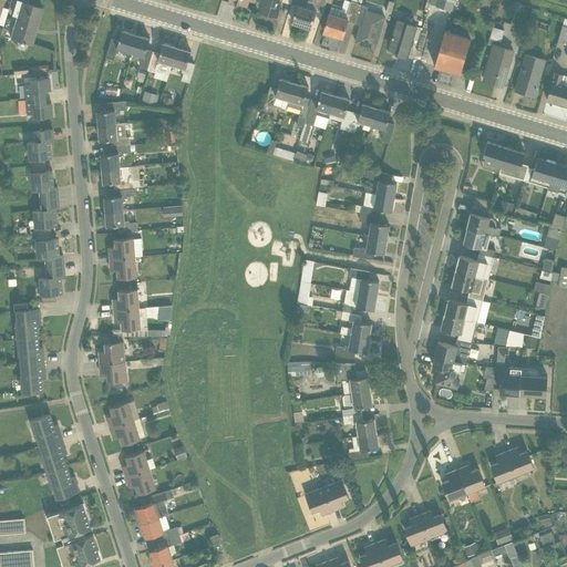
[(9,37),(31,43),(42,8),(17,0),(16,0),(11,14),(16,16),(9,37)]
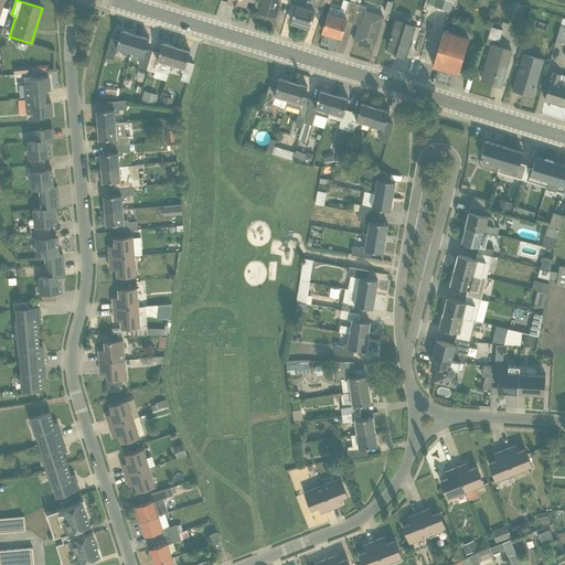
[(262,0),(258,12),(277,18),(280,8),(278,7),(280,0),(289,2),(289,0),(262,0)]
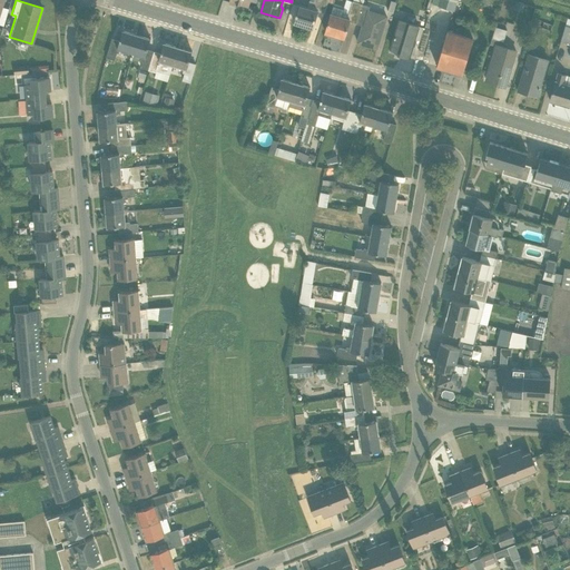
[(294,22),(312,27),(317,10),(324,12),(327,1),(327,0),(314,0),(314,1),(311,0),(308,0),(307,6),(300,3),(294,22)]
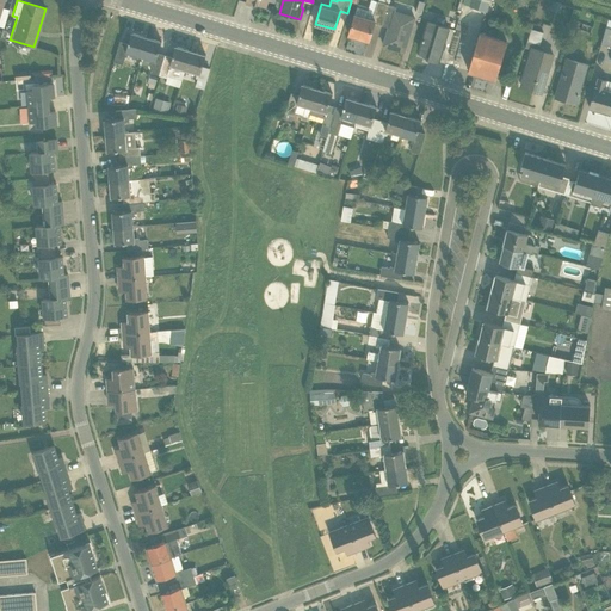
[(349,34),(369,39),(375,22),(382,24),(389,0),(370,0),(368,8),(357,5),(349,34)]
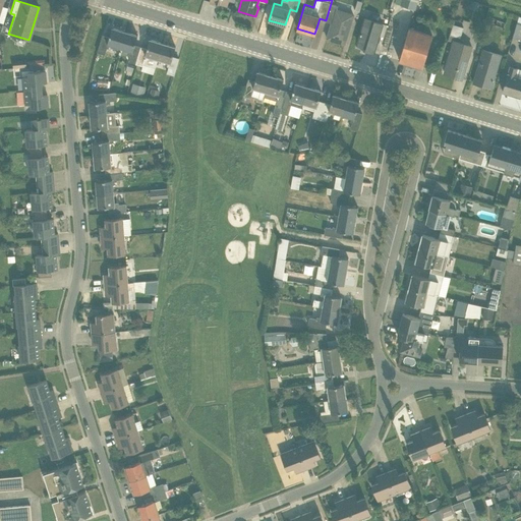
[(327,38),(345,43),(353,13),(337,7),(339,0),(332,0),(326,20),(332,22),(327,38)]
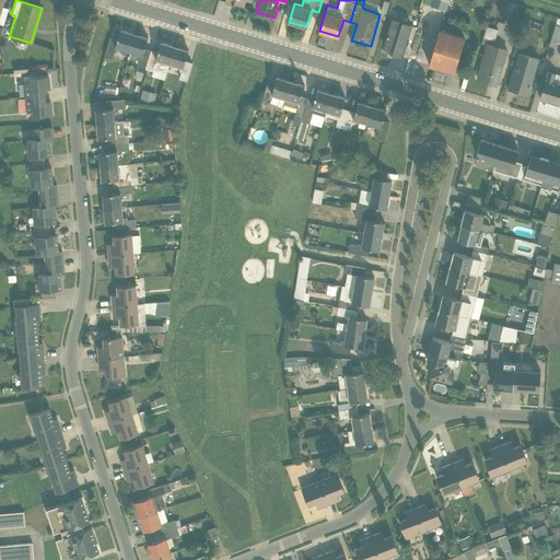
[(431,0),(430,4),(446,10),(448,0),(431,0)]
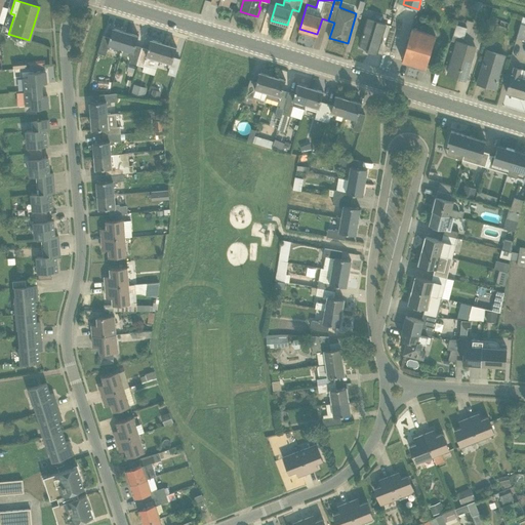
[(486,4),(475,1),(473,7),(484,10),(486,4)]
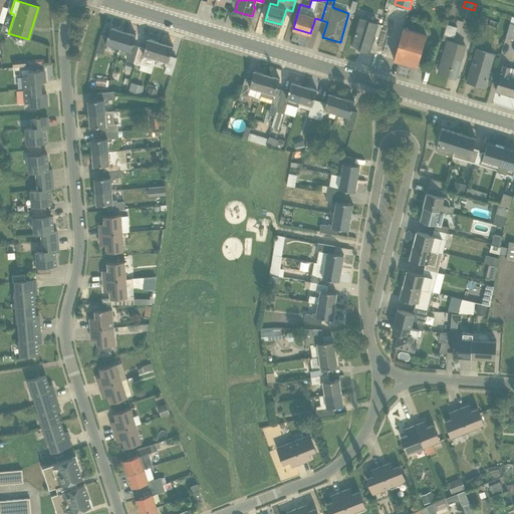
[(513,15),(512,15),(505,36),(513,38),(513,15)]
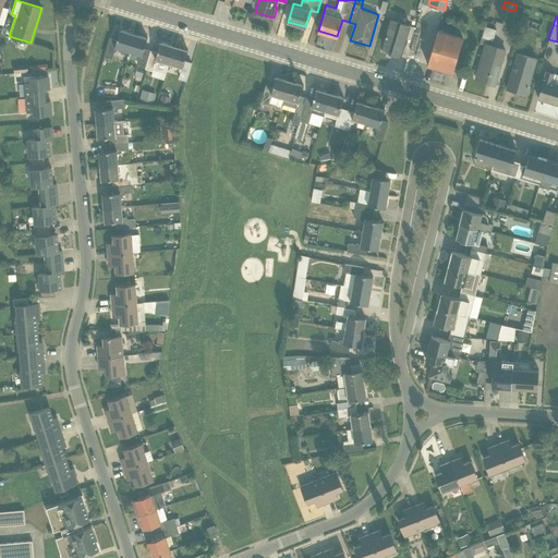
[(381,50),(400,56),(410,24),(390,17),(381,50)]
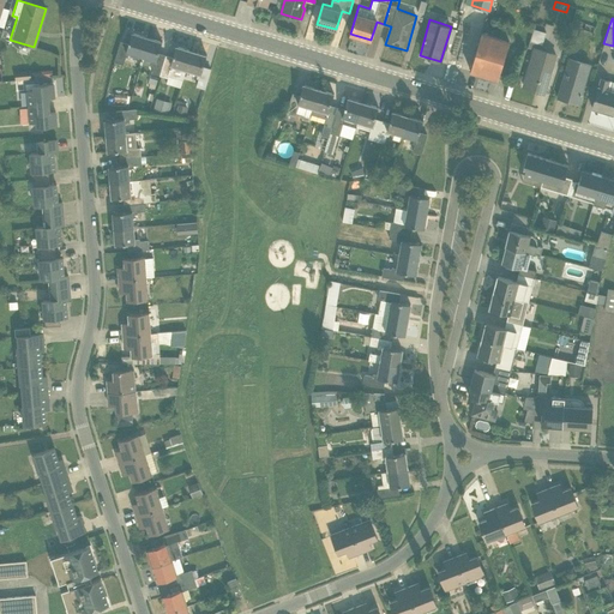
[(583,30),(593,32),(595,25),(590,24),(591,22),(590,20),(589,24),(585,23),(583,30)]
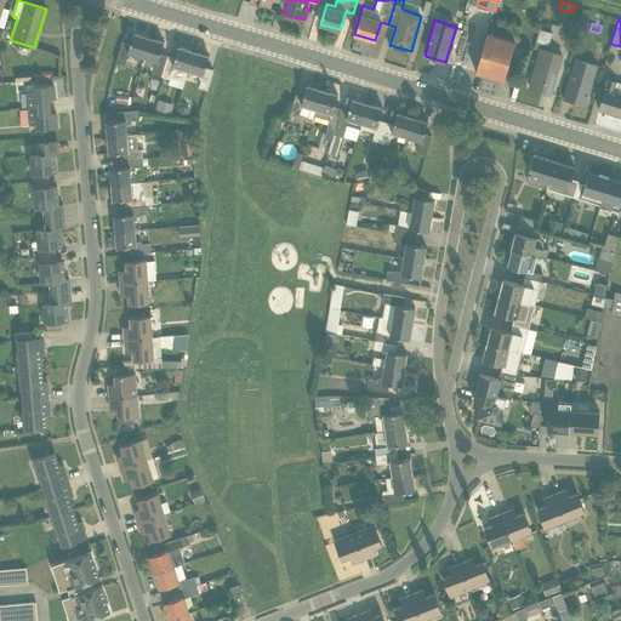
[(476,72),(503,79),(516,39),(513,39),(517,24),(510,22),(505,36),(488,30),(476,72)]
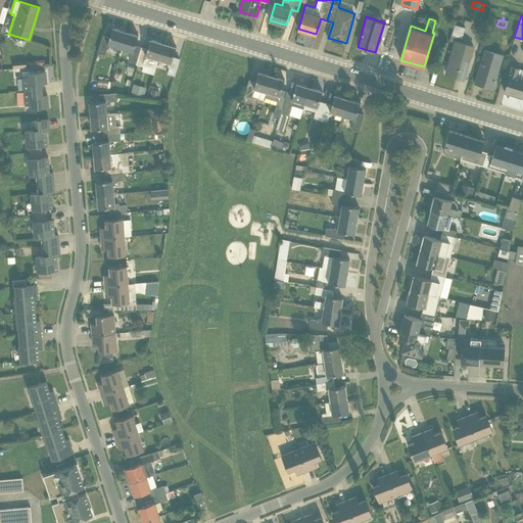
[(452,34),(462,37),(465,27),(455,24),(452,34)]
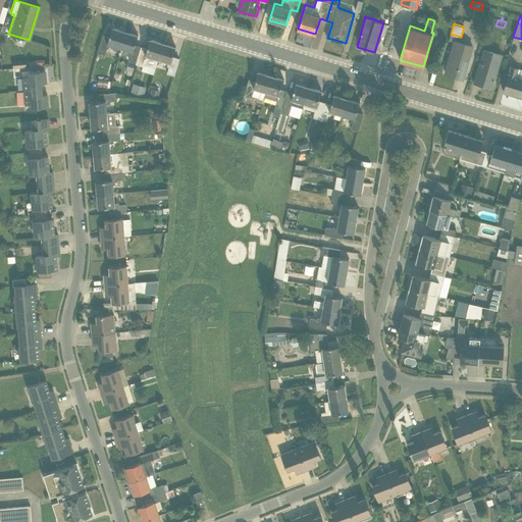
[(120,47),(124,31),(112,27),(109,37),(103,35),(98,52),(105,54),(107,47),(108,48),(110,44),(120,47)]
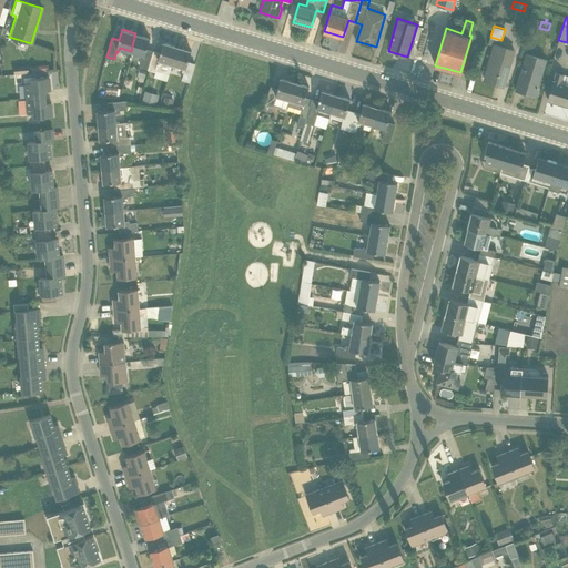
[(131,51),(142,54),(141,59),(142,60),(140,67),(141,67),(141,69),(140,69),(138,75),(139,77),(138,80),(143,81),(146,70),(146,69),(148,69),(153,50),(146,48),(150,38),(135,33),(131,51)]
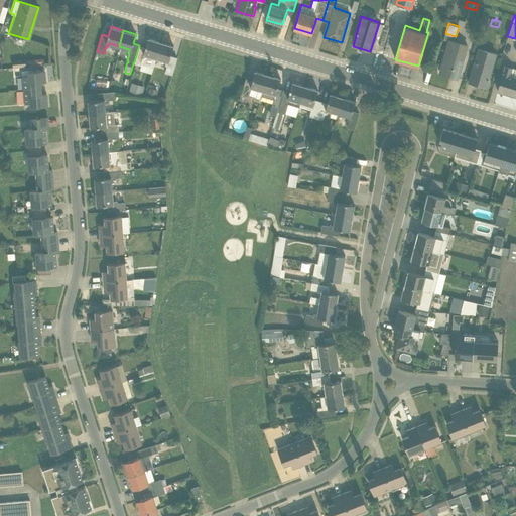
[(156,57),(160,41),(148,38),(145,47),(139,45),(134,62),(141,65),(142,61),(153,66),(156,57)]
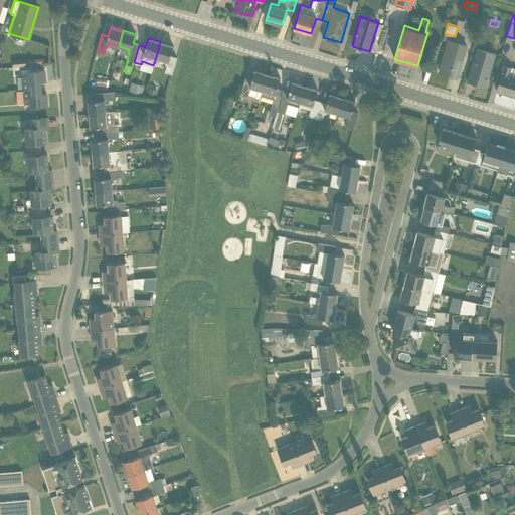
[(450,75),(456,77),(466,43),(449,38),(439,71),(450,74),(450,75)]
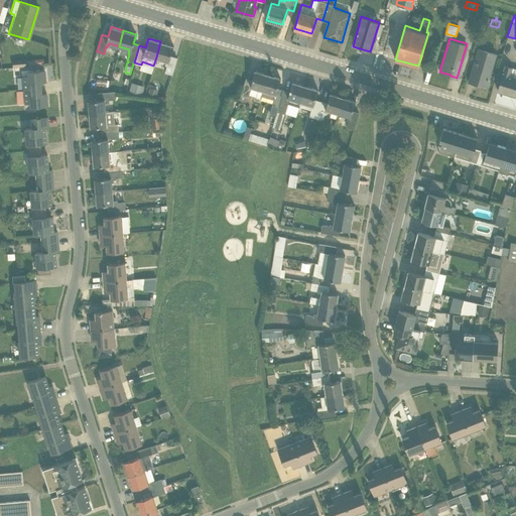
[(156,57),(166,60),(165,65),(167,66),(165,72),(172,74),(177,57),(170,54),(173,45),(160,41),(156,57)]
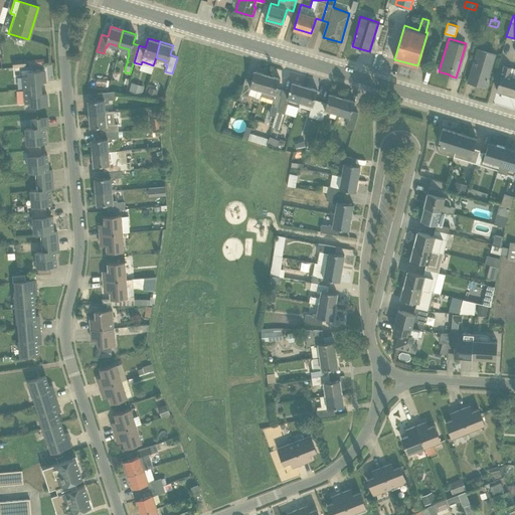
[(468,81),(485,87),(495,53),(477,48),(468,81)]
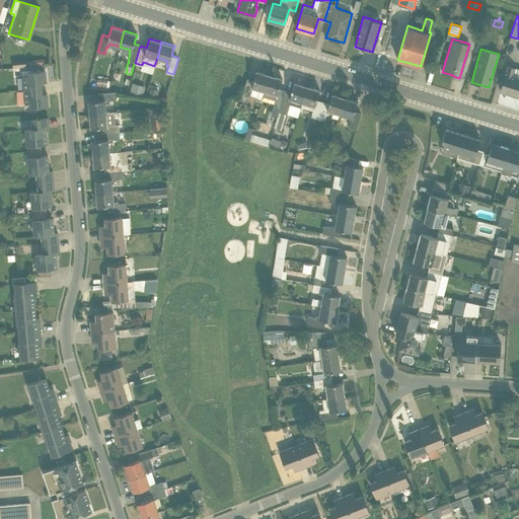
[(501,90),(518,95),(518,90),(518,68),(508,65),(501,90)]
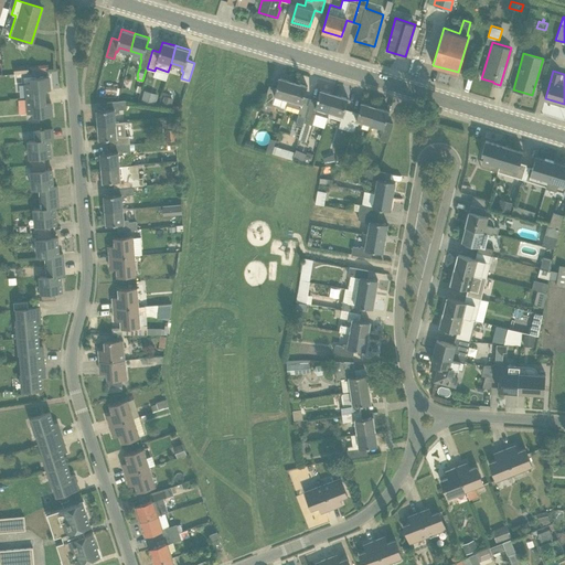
[(24,82),(25,97),(45,96),(44,89),(50,88),(49,76),(30,77),(31,82),(24,82)]
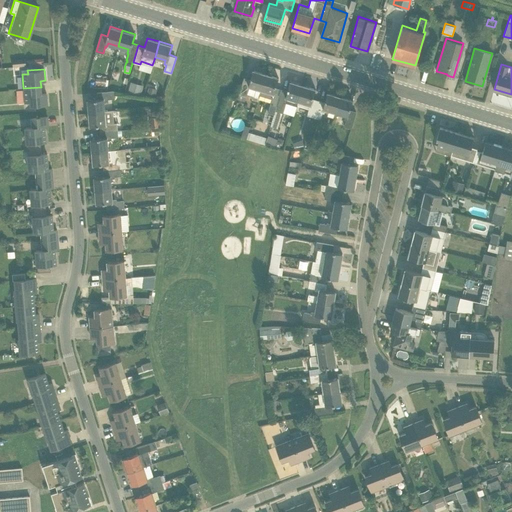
[(258,97),(265,73),(253,70),(250,79),(244,77),(237,98),(245,101),(246,96),(252,98),(252,99),(257,100),(258,97)]
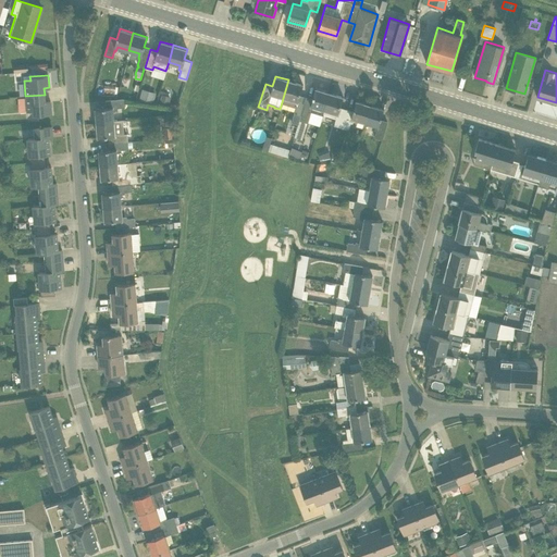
[(281,106),(295,109),(294,112),(300,114),(306,96),(299,95),(302,84),(288,79),(281,106)]
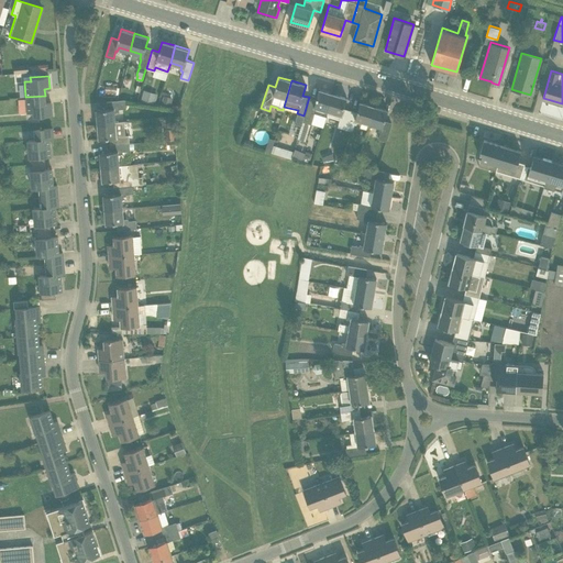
[(154,103),(157,92),(144,89),(141,101),(154,103)]
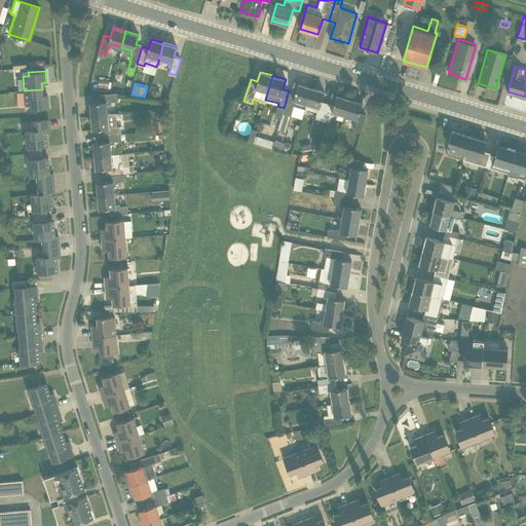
[(306,104),(311,87),(298,83),(295,92),(289,90),(284,108),(277,128),(285,130),(290,115),(302,118),(306,104)]
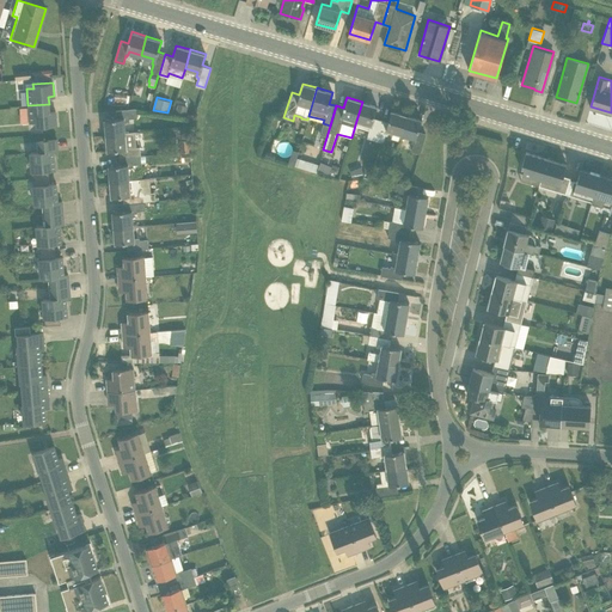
[(356,121),(368,124),(367,128),(368,129),(366,138),(371,139),(368,142),(373,144),(374,139),(380,118),(374,117),(377,106),(362,102),(356,121)]
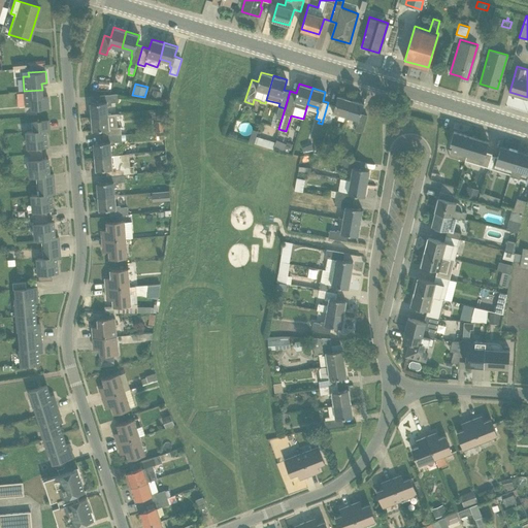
[(152,96),(160,98),(162,91),(154,89),(152,96)]
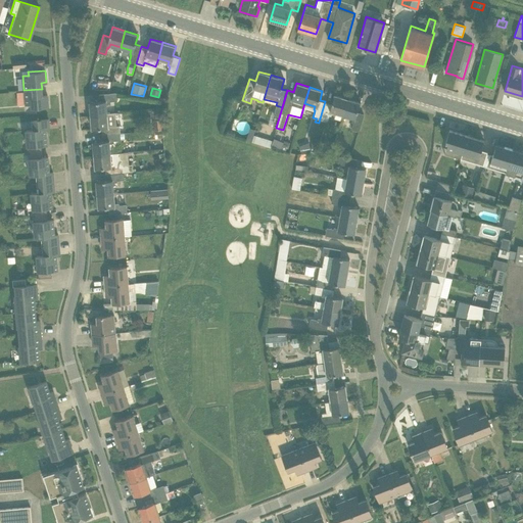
[(31,107),(48,106),(47,94),(42,95),(42,89),(24,90),(26,104),(31,103),(31,107)]
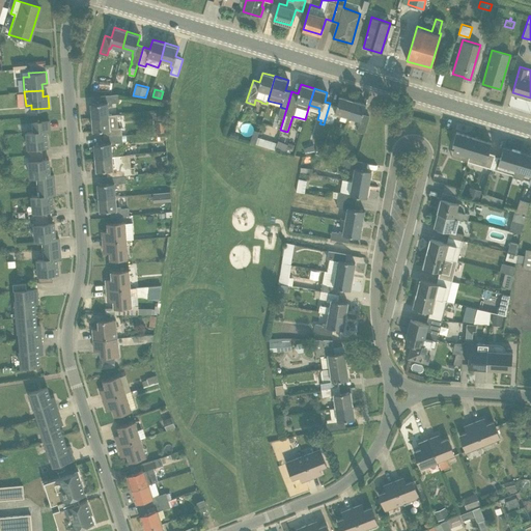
[(91,103),(92,116),(109,114),(109,104),(112,104),(112,102),(119,102),(119,93),(101,95),(102,102),(91,103)]
